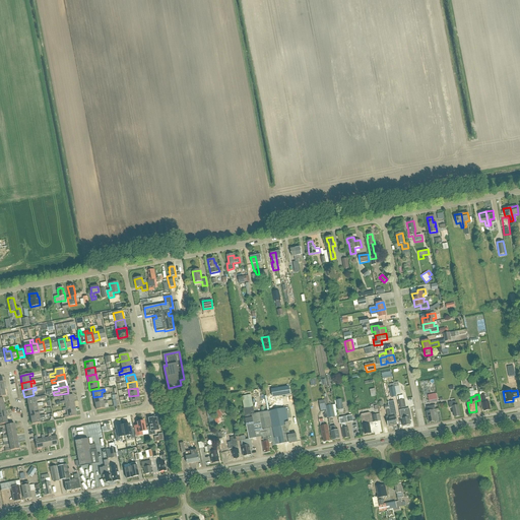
[(485,394),(481,395),(482,403),(484,411),(491,410),(490,402),(486,402),(485,399),(485,394)]
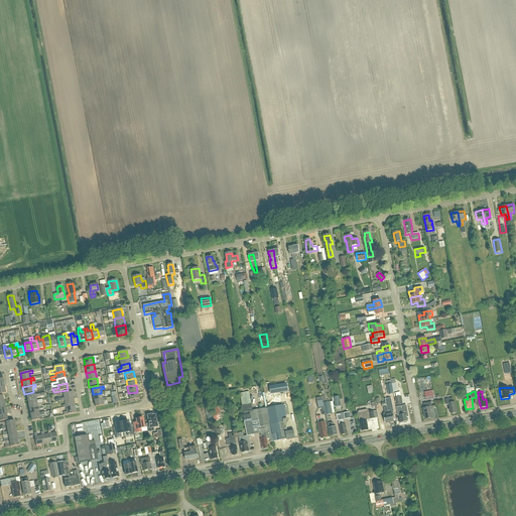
[(65,401),(74,399),(73,392),(63,394),(65,398),(60,399),(61,402),(65,401)]
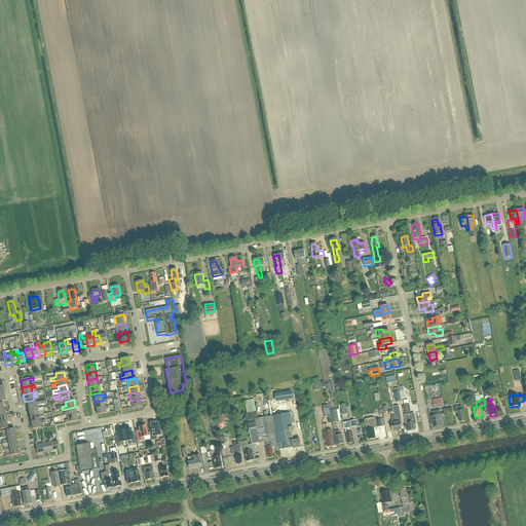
[(96,408),(104,407),(104,403),(107,402),(107,400),(103,401),(95,402),(96,408)]
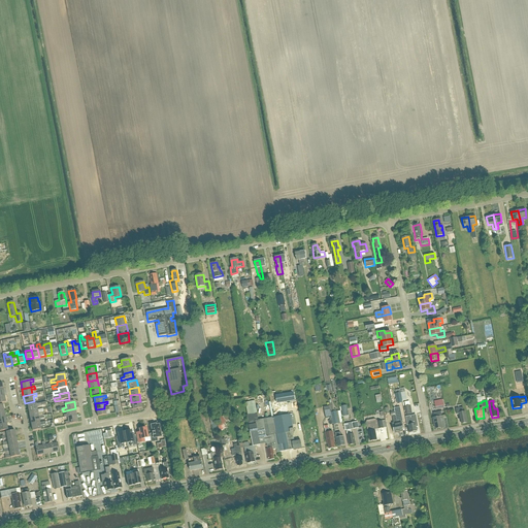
[(132,409),(141,408),(140,401),(131,402),(132,409)]
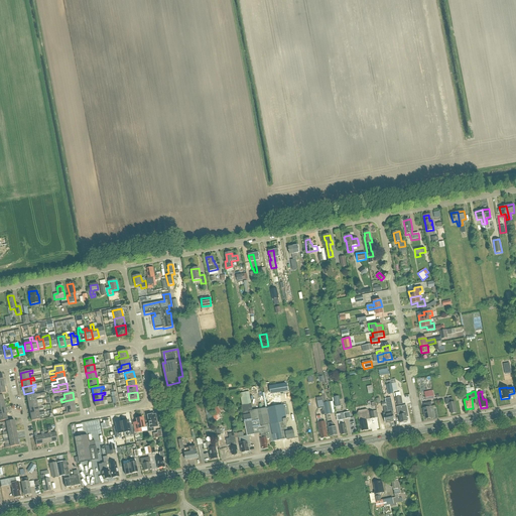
[(240,394),(244,416),(250,415),(250,411),(253,411),(249,392),(240,394)]
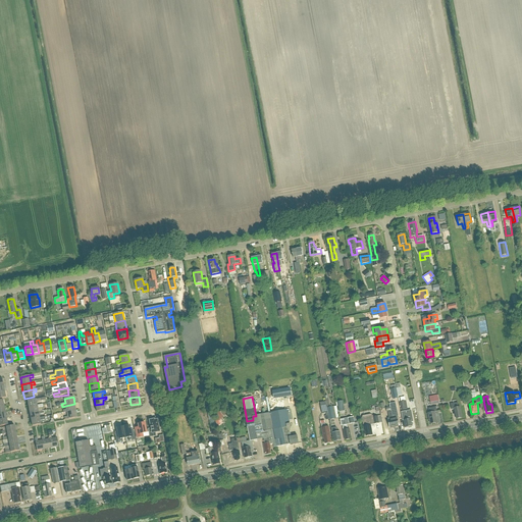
[(37,406),(36,403),(46,401),(45,398),(28,401),(29,408),(37,406)]
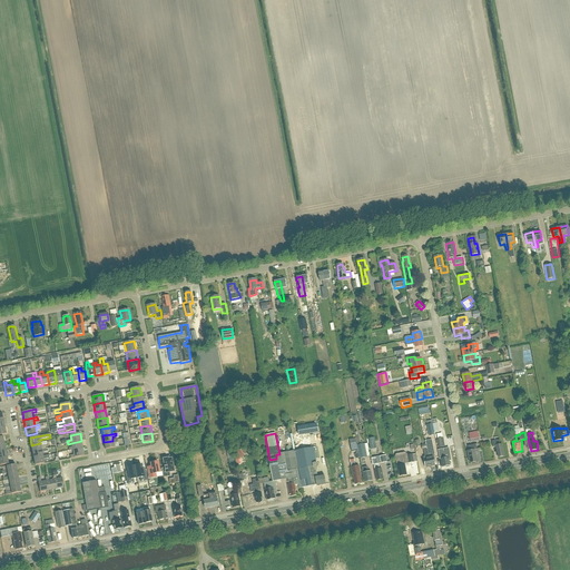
[(112,441),(104,442),(105,450),(115,448),(114,443),(117,443),(117,440),(112,441)]
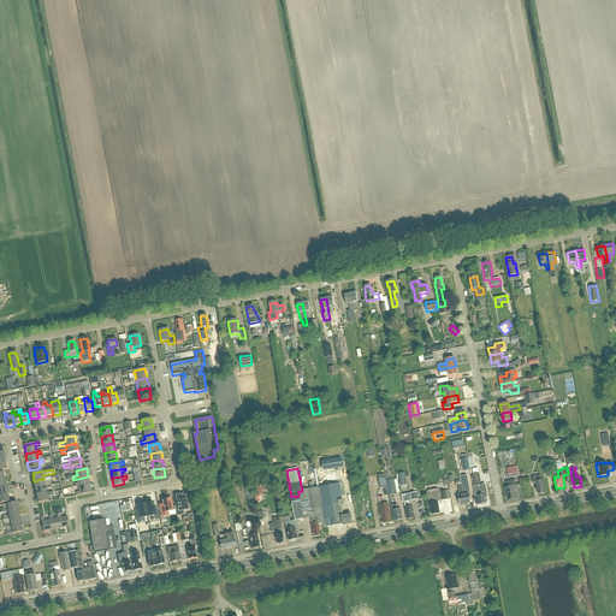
[(462,485),(466,504),(469,504),(469,503),(471,503),(469,498),(471,498),(469,495),(471,493),(467,475),(460,477),(461,480),(460,480),(461,485),(462,485)]
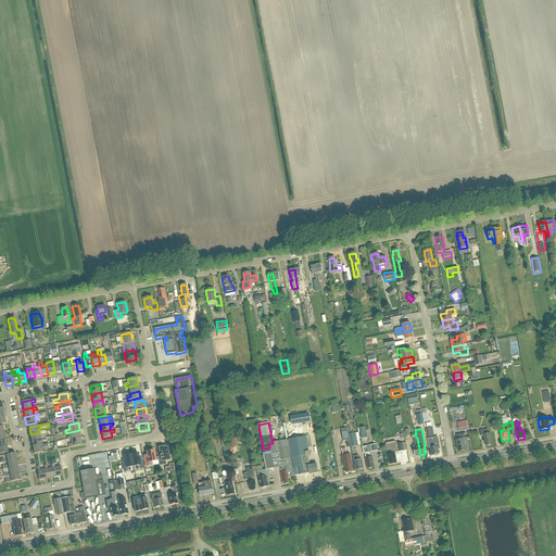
[(489,434),(488,429),(480,431),(481,437),(484,436),(487,446),(492,445),(490,434),(489,434)]
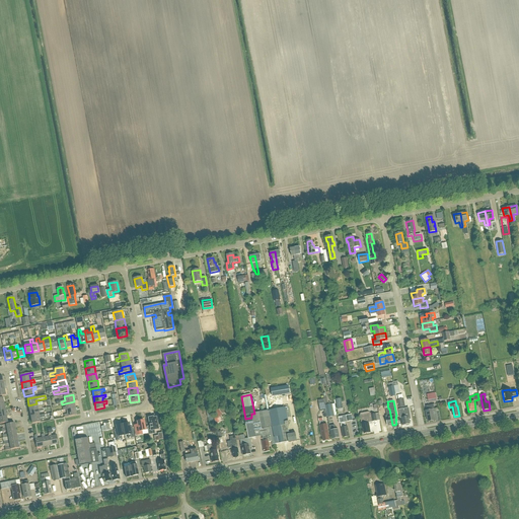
[(66,411),(75,409),(74,401),(65,403),(66,408),(63,409),(63,411),(66,411)]
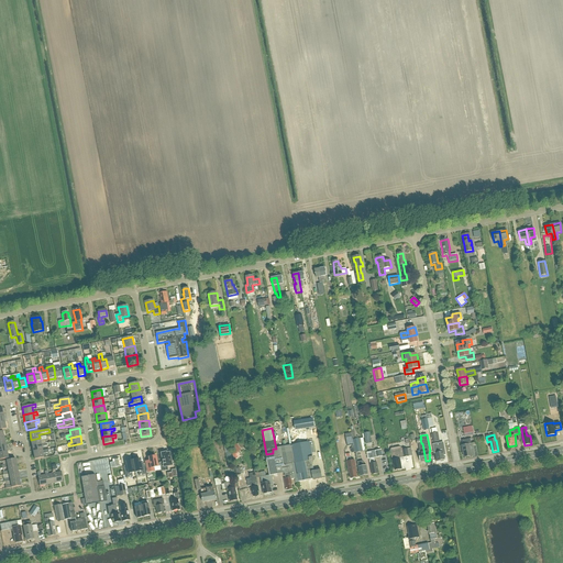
[(41,444),(41,441),(46,440),(45,437),(40,438),(31,440),(32,446),(41,444)]
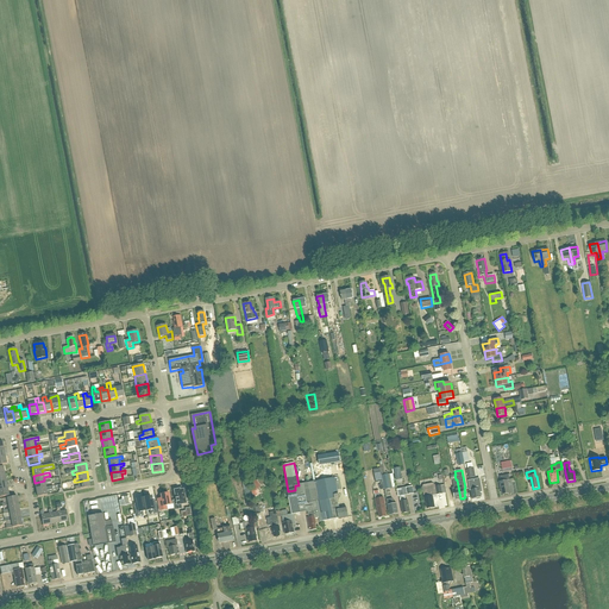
[(457,500),(460,498),(457,479),(456,479),(454,475),(451,476),(451,481),(453,481),(454,487),(453,487),(454,490),(452,490),(453,495),(454,500),(456,498),(457,500)]
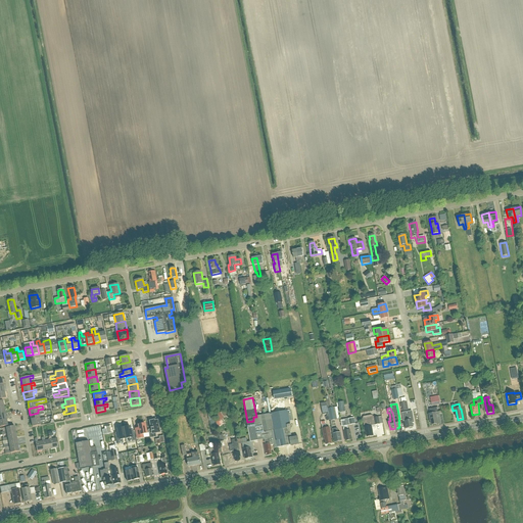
[(272,414),(278,447),(291,445),(299,444),(297,436),(292,437),(290,428),(291,428),(291,425),(290,425),(290,422),(293,421),(291,410),(272,414)]
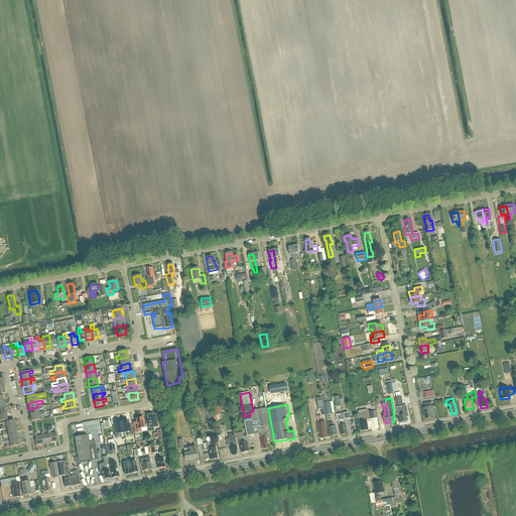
[(38,413),(38,410),(43,409),(43,406),(37,407),(29,409),(30,415),(38,413)]
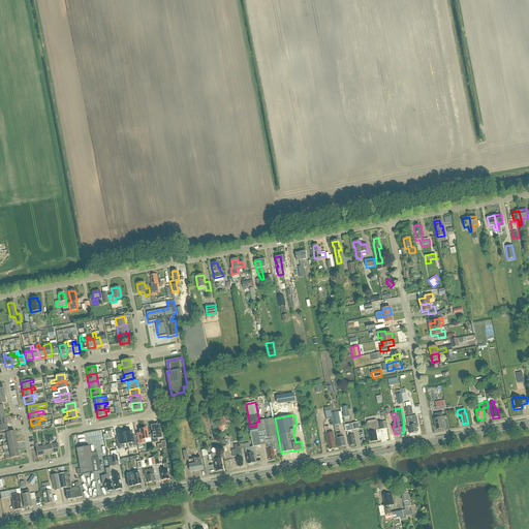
[(67,418),(68,423),(65,424),(66,426),(79,424),(76,416),(67,418)]
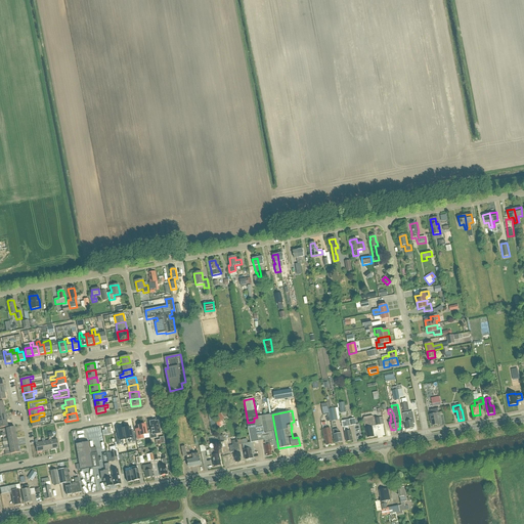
[(223,424),(221,421),(224,419),(220,412),(213,418),(219,427),(223,424)]
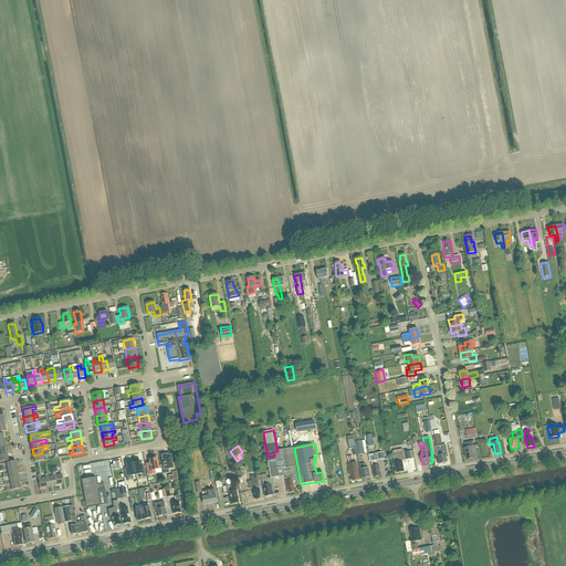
[(444,452),(443,446),(435,448),(437,457),(438,457),(439,464),(443,463),(443,464),(447,463),(447,458),(448,458),(447,452),(444,452)]
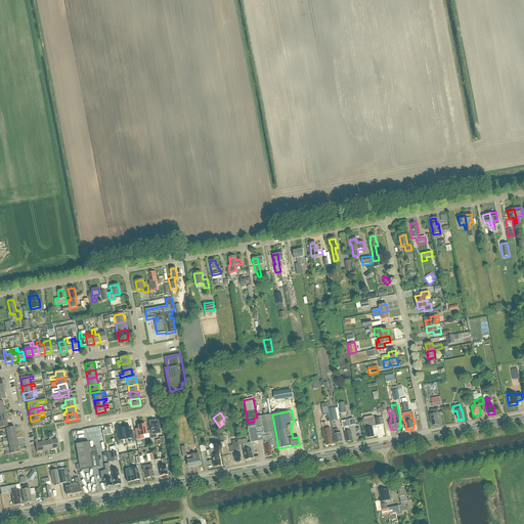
[(271,446),(274,445),(275,449),(278,448),(272,415),(266,416),(263,417),(259,417),(263,437),(264,436),(265,440),(264,440),(265,445),(264,445),(266,456),(272,455),(271,451),(271,450),(271,446)]
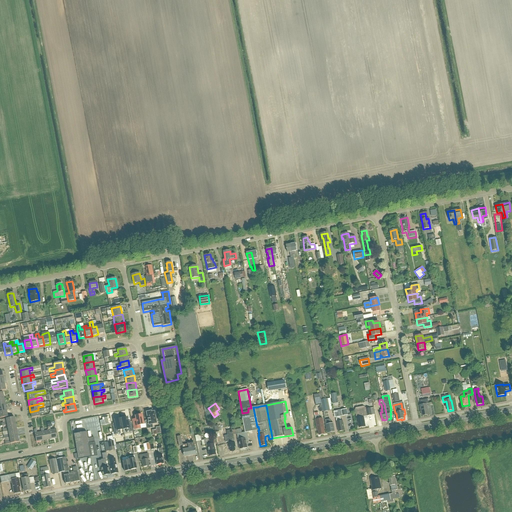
[(367,409),(364,407),(358,408),(356,411),(356,412),(357,422),(358,422),(359,428),(364,427),(363,425),(365,425),(363,417),(372,415),(370,408),(367,409)]
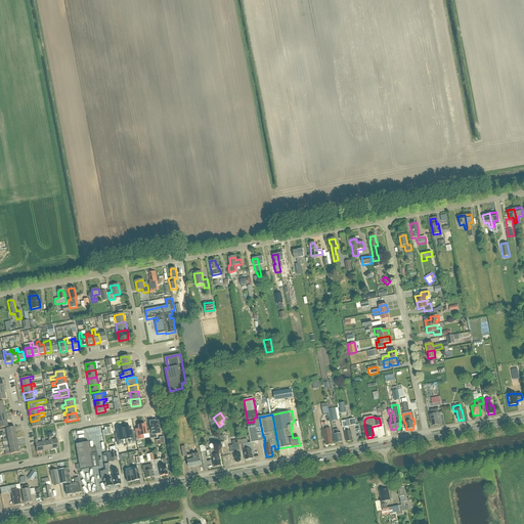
[(39,420),(31,422),(32,428),(41,426),(40,423),(45,422),(45,419),(39,420)]
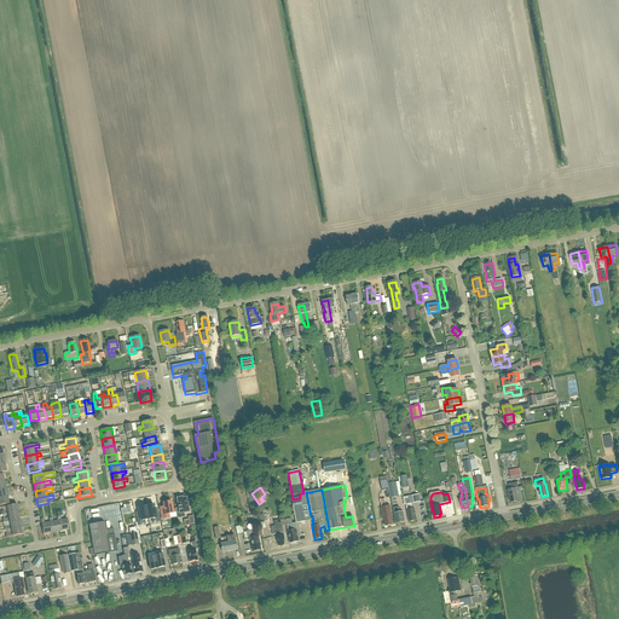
[(417,521),(415,509),(412,509),(411,504),(414,503),(411,497),(404,498),(405,505),(406,504),(410,522),(417,521)]
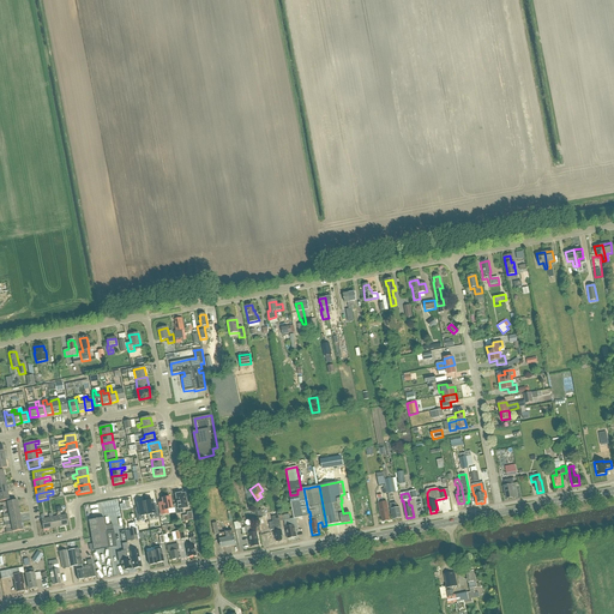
[(176,495),(178,503),(176,503),(178,505),(174,505),(176,515),(184,513),(182,509),(187,507),(188,506),(187,501),(186,503),(185,494),(181,495),(181,494),(176,495)]
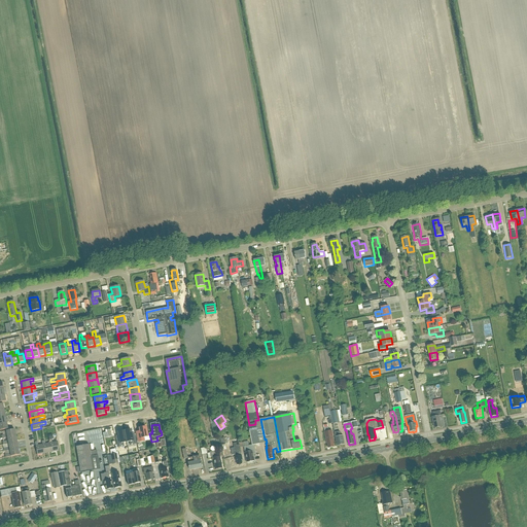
[(252,446),(249,446),(245,447),(244,447),(247,462),(254,461),(253,455),(256,454),(254,445),(257,445),(259,444),(255,424),(249,425),(252,446)]
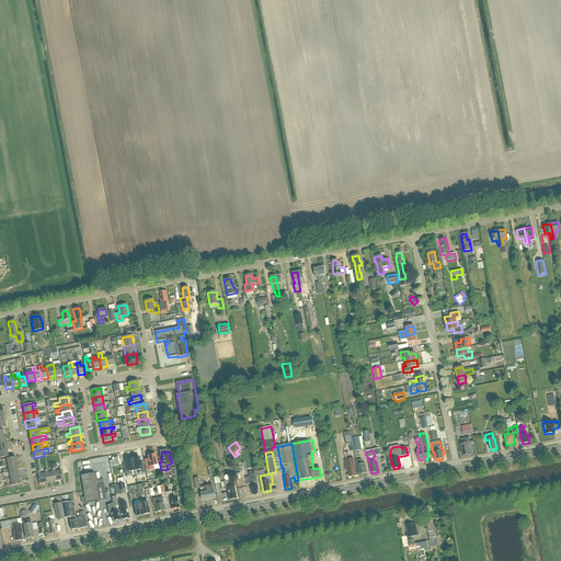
[(148,456),(149,459),(146,460),(147,471),(153,470),(153,466),(158,465),(156,455),(155,455),(153,455),(152,454),(151,454),(150,455),(149,455),(149,456),(148,456)]
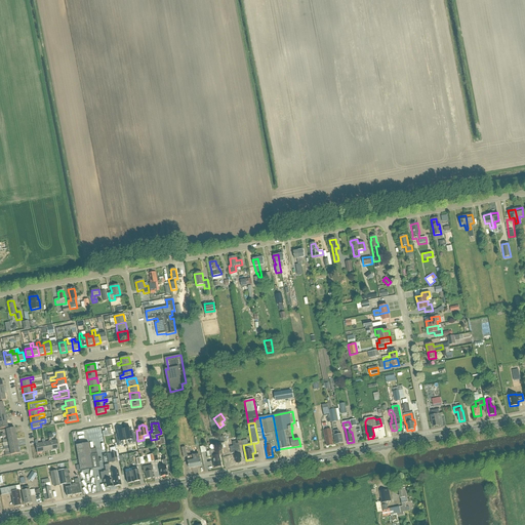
[(327,426),(323,427),(326,442),(327,446),(327,447),(333,445),(332,445),(332,441),(331,433),(328,434),(327,426)]
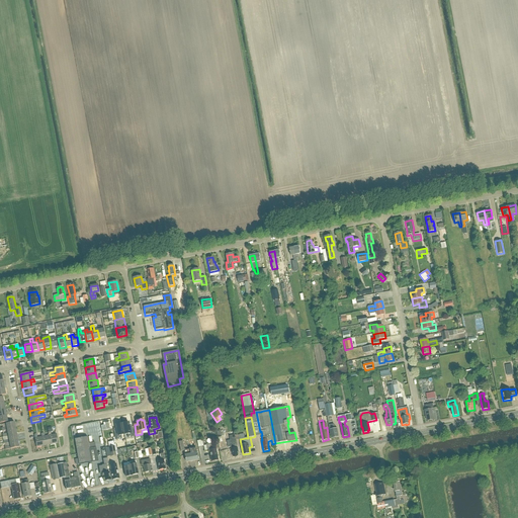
[(7,430),(15,429),(14,422),(6,424),(6,427),(1,428),(1,431),(7,430)]
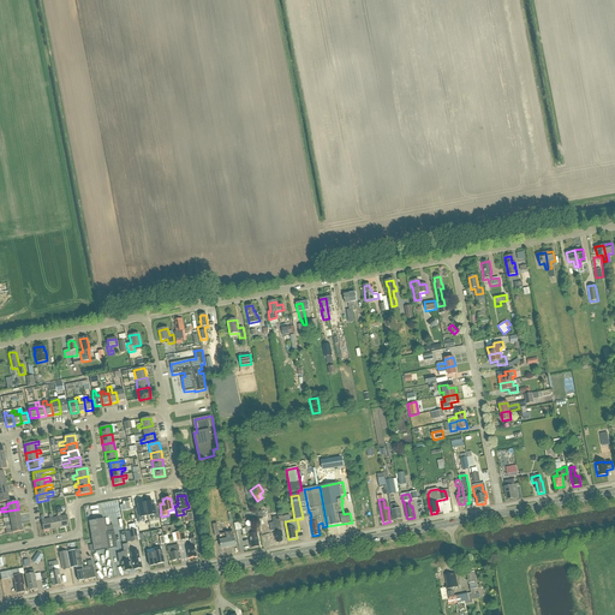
[(130,501),(123,502),(123,506),(125,505),(126,511),(133,509),(132,503),(130,501)]
